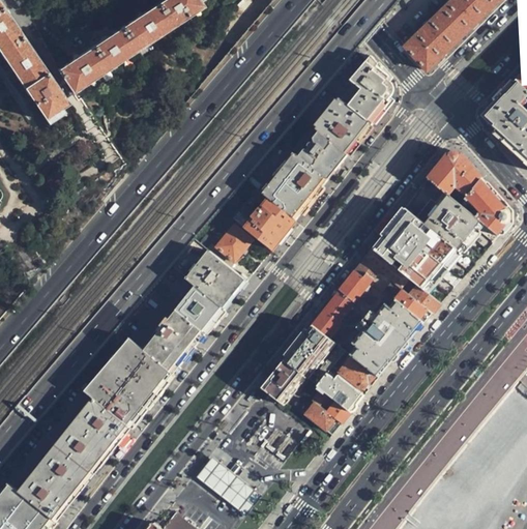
[(158,0),(54,70),(68,91),(70,90),(198,5),(195,0),(158,0)]
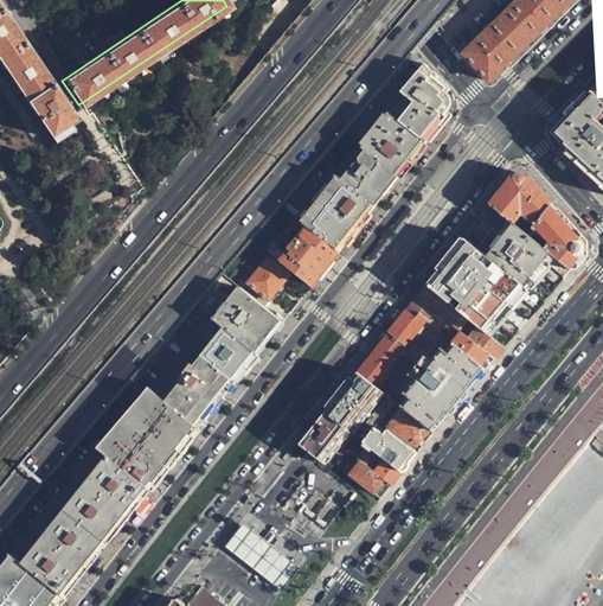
[(511,0),(457,49),(486,80),(505,61),(533,31),(562,2),(563,0),(511,0)]
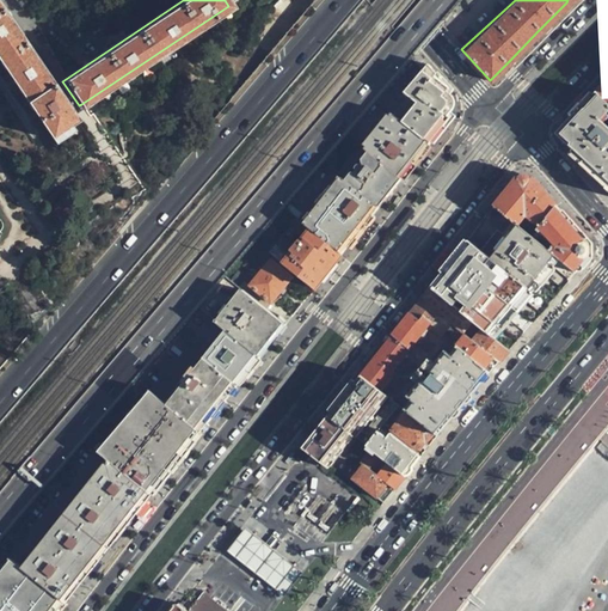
[(0,63),(51,140),(69,129),(66,124),(74,118),(0,8),(0,63)]
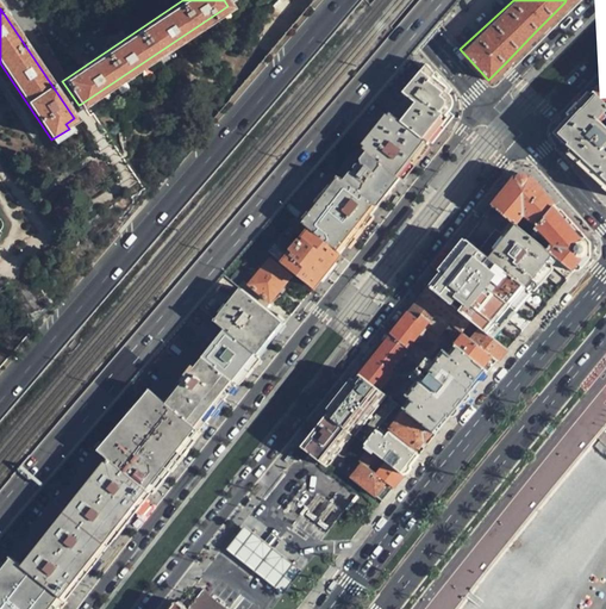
[(437,76),(424,62),(385,111),(388,113),(425,143),(445,118),(445,85),(437,76)]
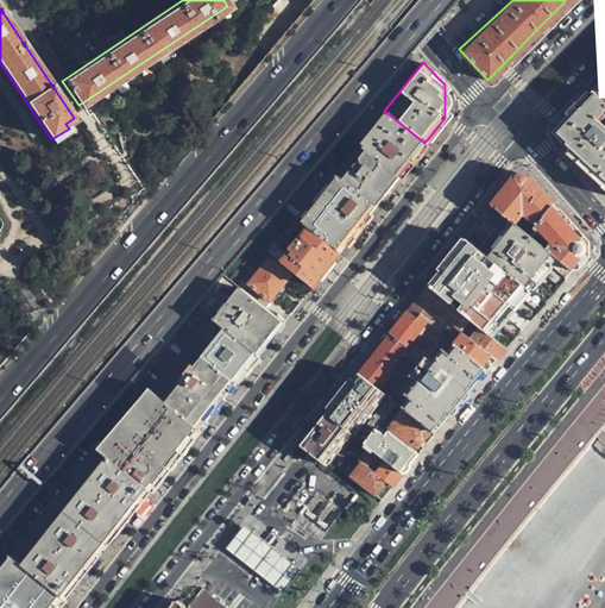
[(604,80),(602,77),(597,82),(588,91),(602,105),(604,105),(604,80)]
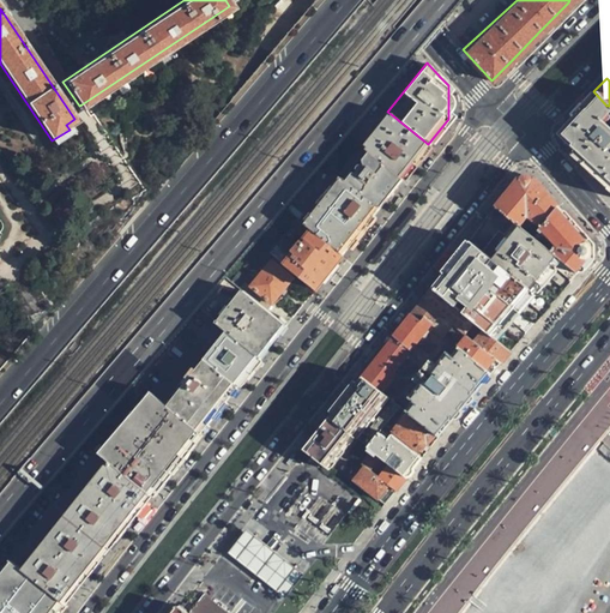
[(386,109),(394,102),(385,91),(376,100),(386,109)]
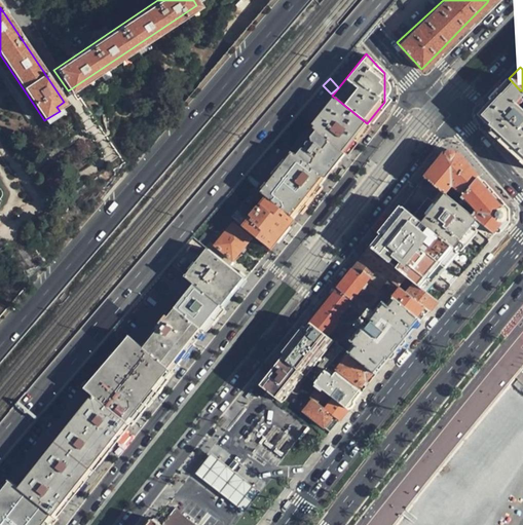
[(522,90),(520,90),(509,78),(500,85),(486,100),(480,107),(479,118),(498,137),(497,138),(501,142),(508,148),(507,149),(518,159),(516,161),(522,166),(522,90)]
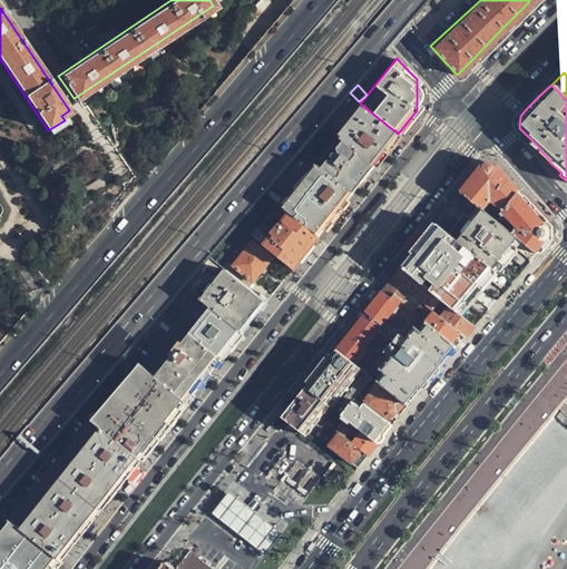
[(377,159),(398,134),(363,106),(336,138),(340,140),(371,166),(377,159)]
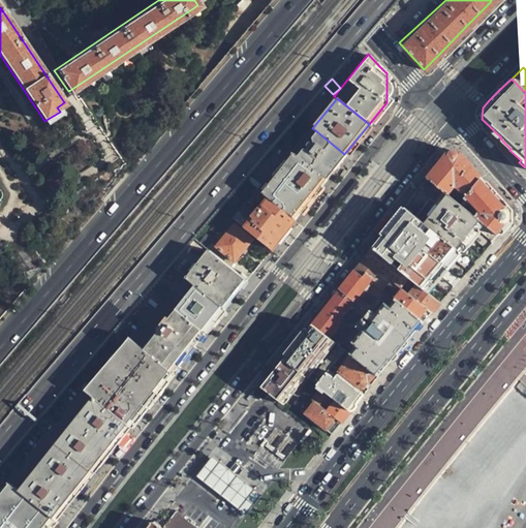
[(329,174),(344,154),(315,130),(295,154),(325,179),(329,174)]
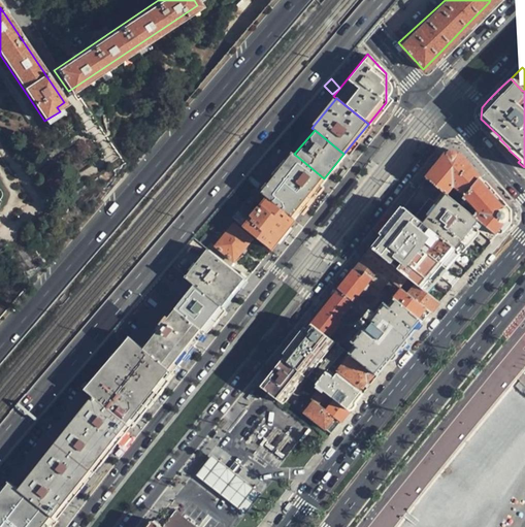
[(317,188),(324,178),(294,154),(292,153),(260,192),(265,196),(292,219),(317,188)]
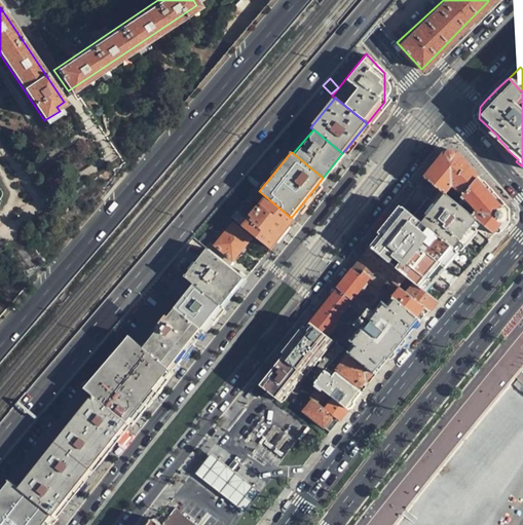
[(425,171),(421,177),(441,192),(449,183),(452,182),(452,184),(461,192),(475,176),(458,157),(454,152),(440,152),(425,171)]
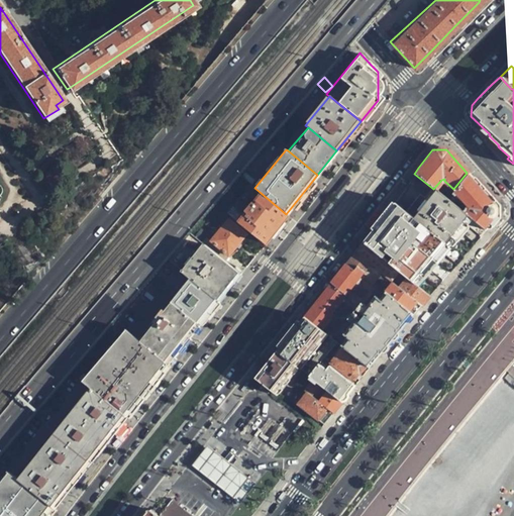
[(468,217),(483,228),(493,216),(493,210),(492,204),(467,173),(453,189),(450,193),(451,195),(455,194),(466,205),(460,211),(468,217)]
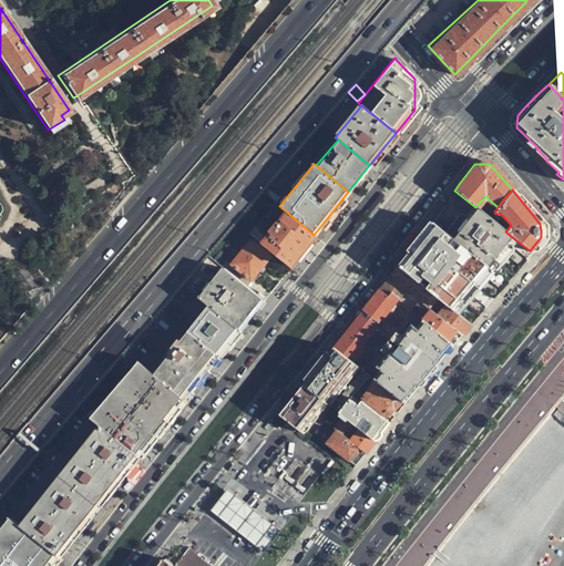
[(441,206),(429,220),(458,244),(483,214),(475,207),(454,191),(441,206)]
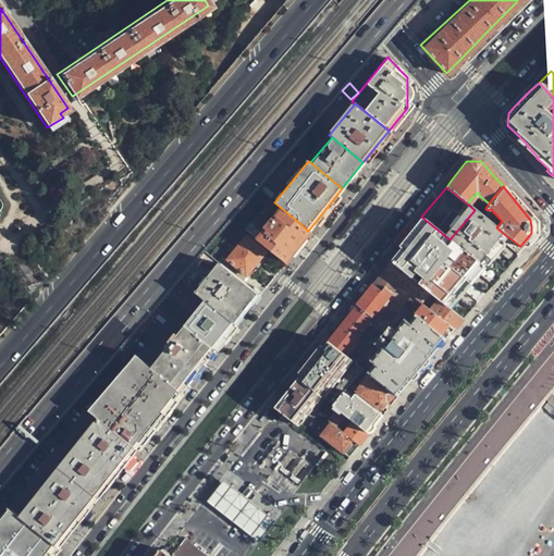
[(274,202),(268,197),(242,229),(254,238),(280,207),(274,202)]
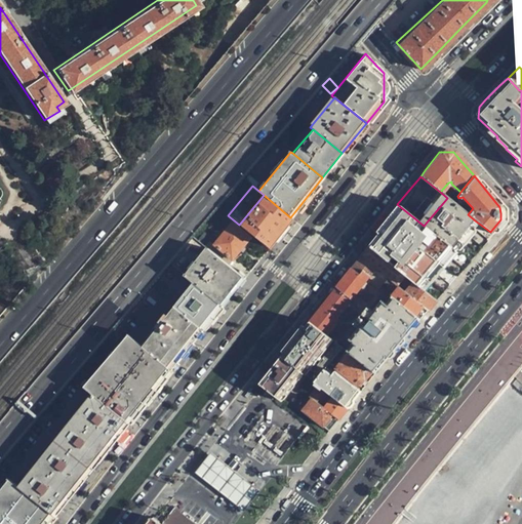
[(290,217),(264,195),(239,225),(250,234),(267,247),(276,235),(290,217)]
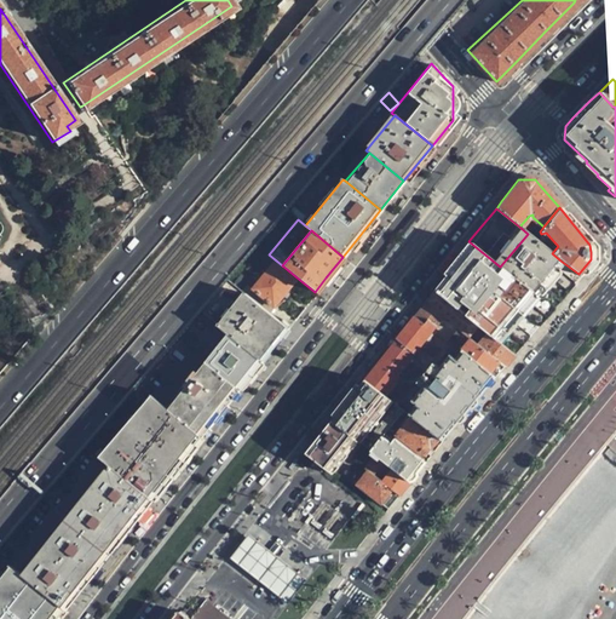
[(528,234),(500,267),(534,293),(556,267),(560,261),(552,253),(528,234)]
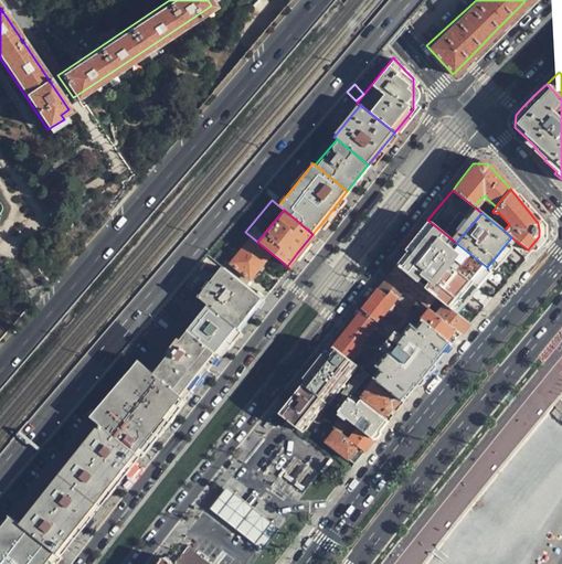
[(413,237),(393,263),(423,287),(433,295),(442,302),(452,310),(469,289),(487,267),(456,243),(427,220),(413,237)]
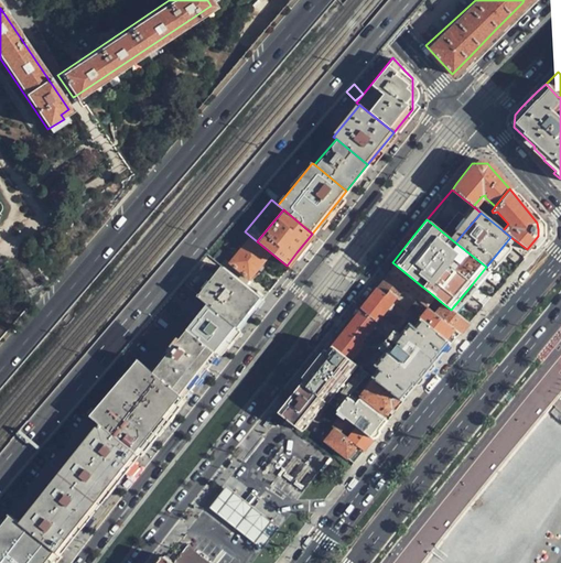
[(245,231),(235,224),(233,227),(247,239),(267,255),(269,251),(257,241),(245,231)]
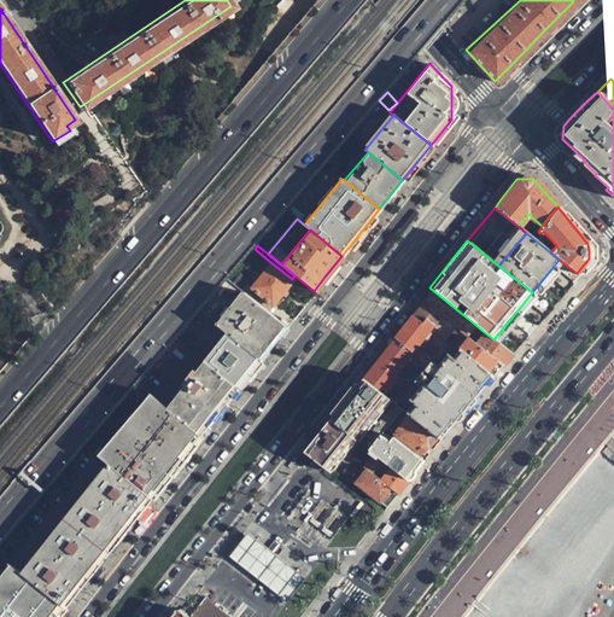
[(281,291),(292,279),(270,262),(249,287),(270,304),(281,291)]
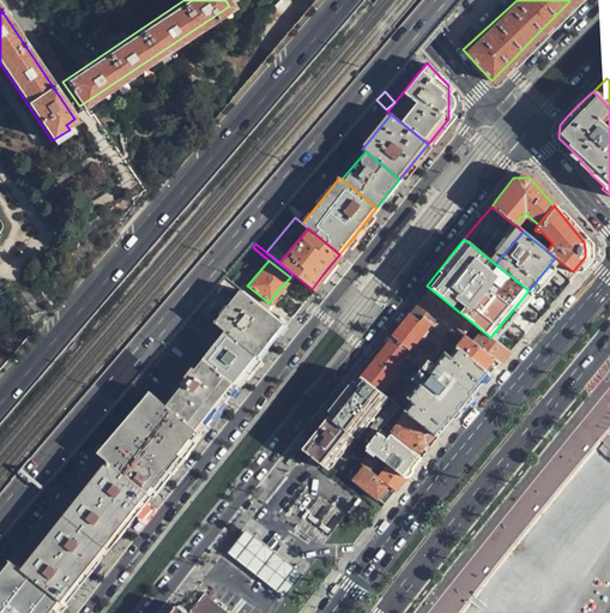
[(242,290),(264,308),(269,302),(247,286),(242,290)]
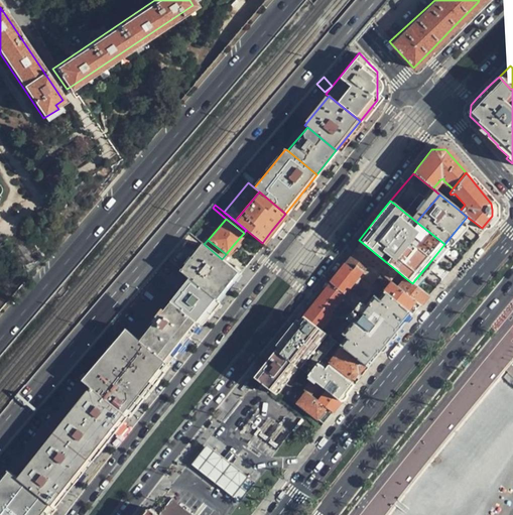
[(355,245),(352,250),(367,261),(379,270),(386,262),(359,240),(355,245)]
